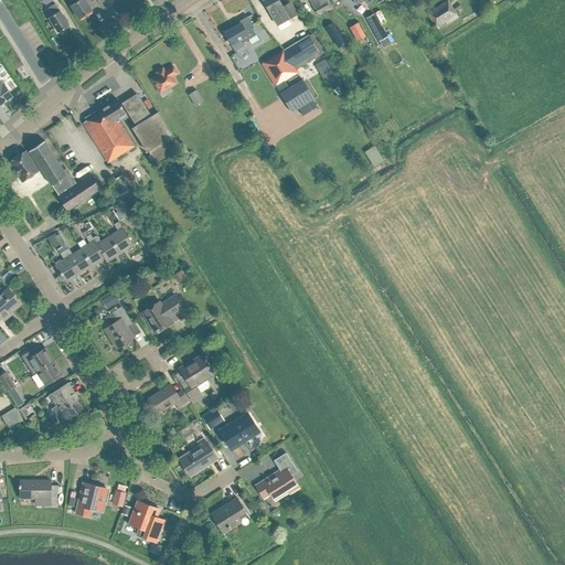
[(78,19),(92,10),(85,0),(67,0),(71,4),(70,4),(78,19)]
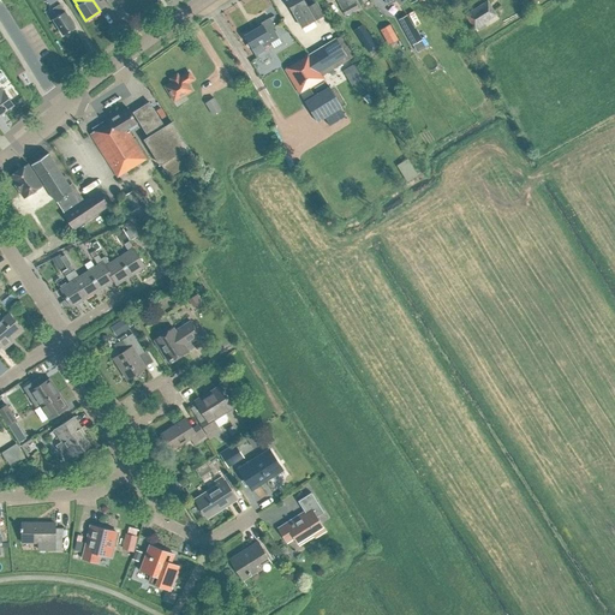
[(302,27),(323,15),(316,3),(306,7),(305,5),(303,0),(286,0),(286,1),(302,27)]
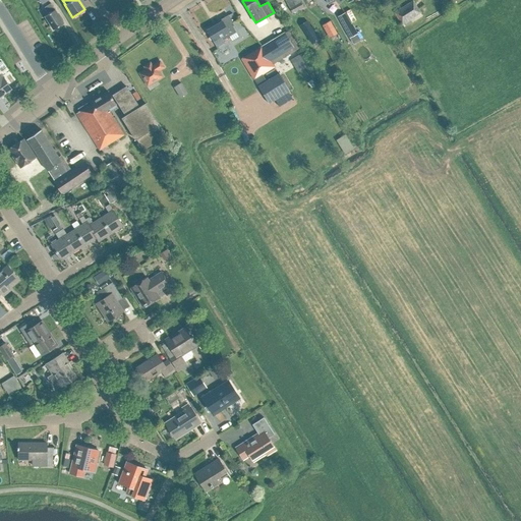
[(285,0),(292,12),(297,9),(292,0),(285,0)]
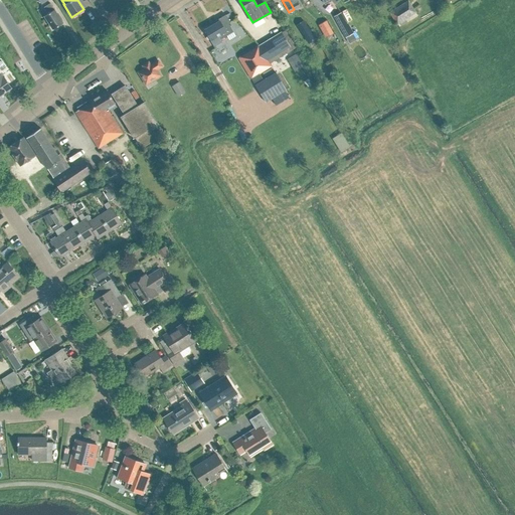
[(289,0),(294,9),(300,6),(296,0),(289,0)]
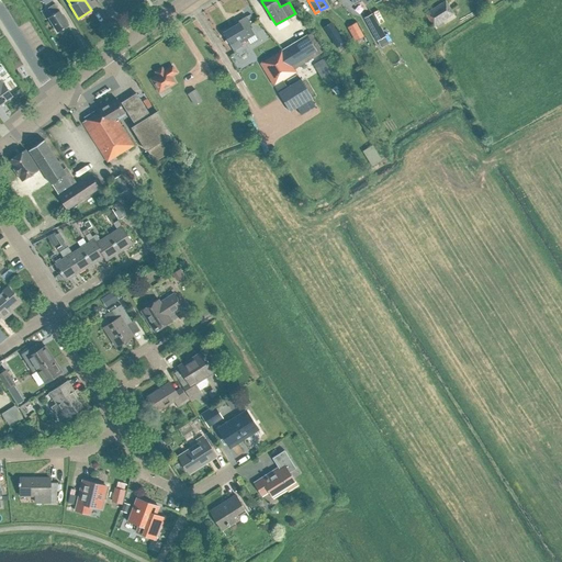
[(434,26),(453,13),(445,0),(425,13),(434,26)]
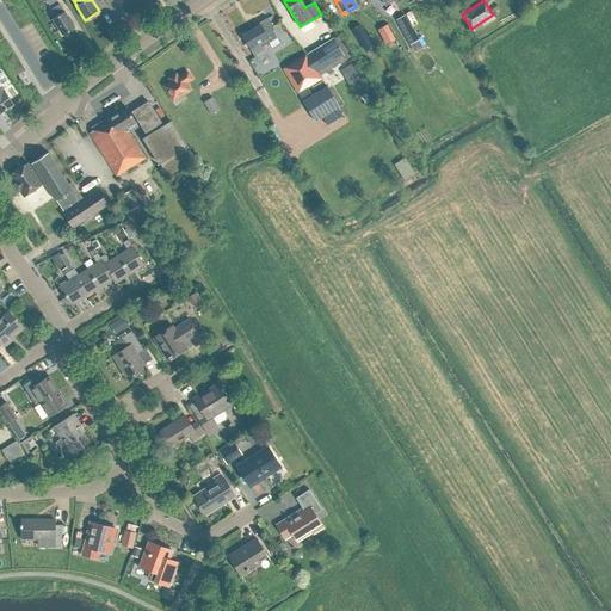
[(62,35),(74,28),(63,11),(59,4),(51,8),(56,16),(51,18),(62,35)]
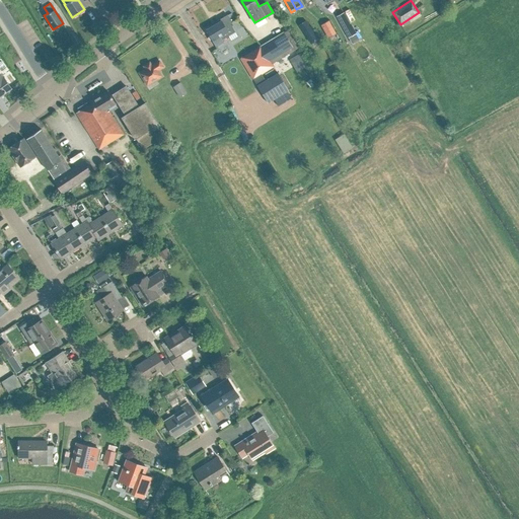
[(337,16),(342,26),(349,23),(343,12),(337,16)]
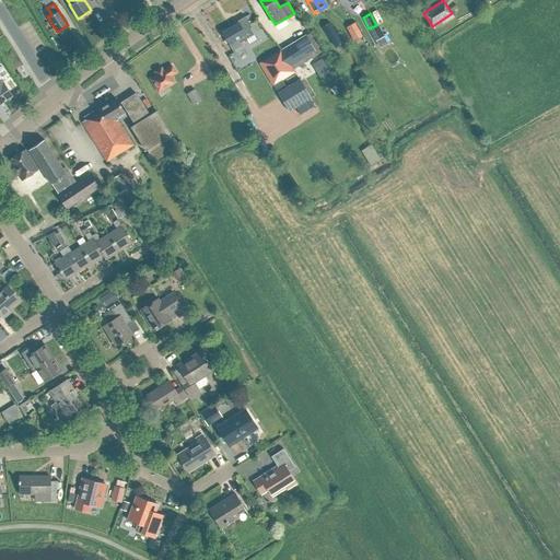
[(237,23),(222,32),(229,44),(228,44),(232,50),(240,46),(238,43),(253,34),(248,26),(251,24),(245,15),(236,21),(237,23)]
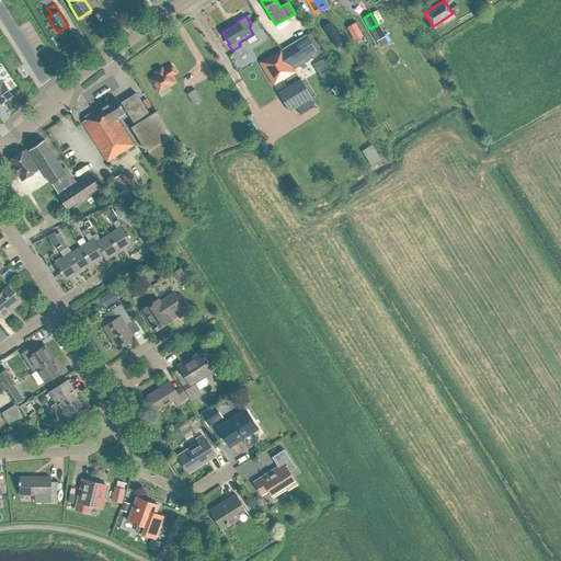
[(330,22),(322,27),(335,47),(343,43),(330,22)]
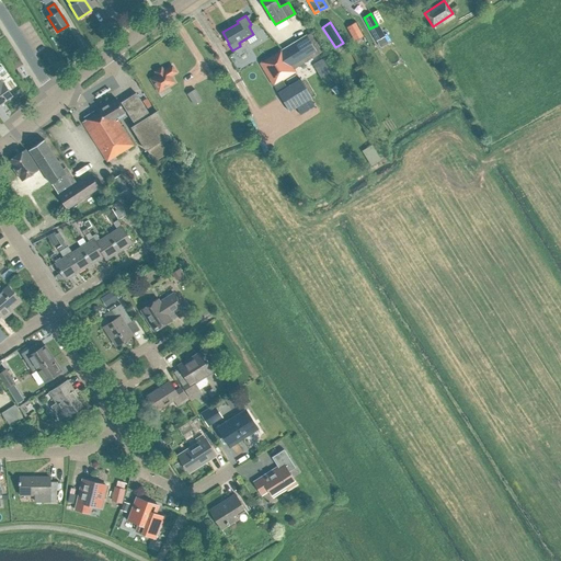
[(355,22),(347,26),(354,39),(362,35),(355,22)]
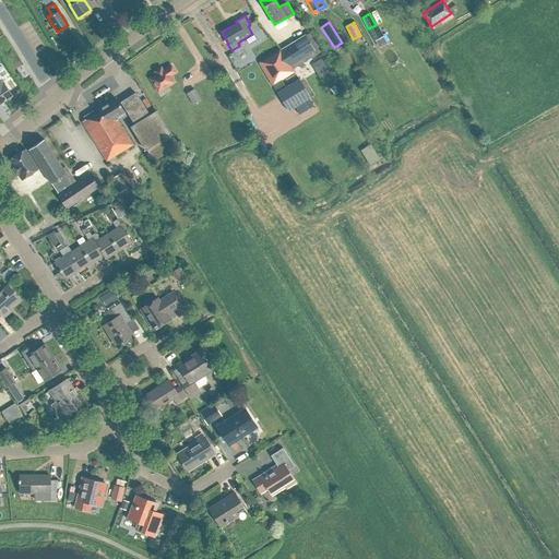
[(296,40),(281,49),(290,64),(306,56),(314,50),(305,35),(296,40)]
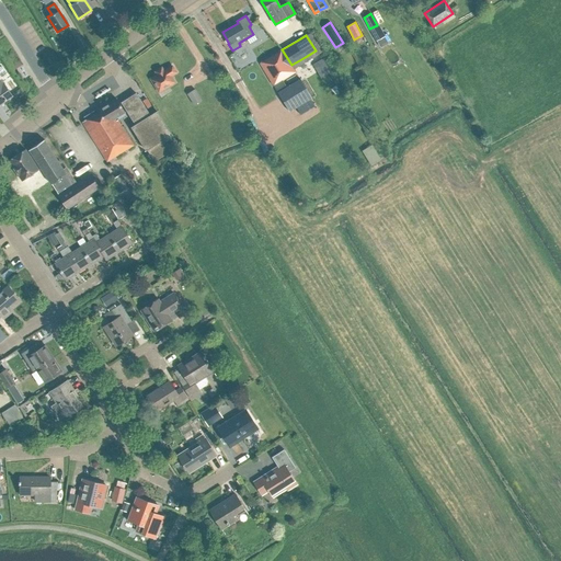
[(282,49),(260,63),(273,86),(277,92),(288,111),(311,98),(300,79),(286,87),(282,80),(296,71),(292,65),(282,49)]
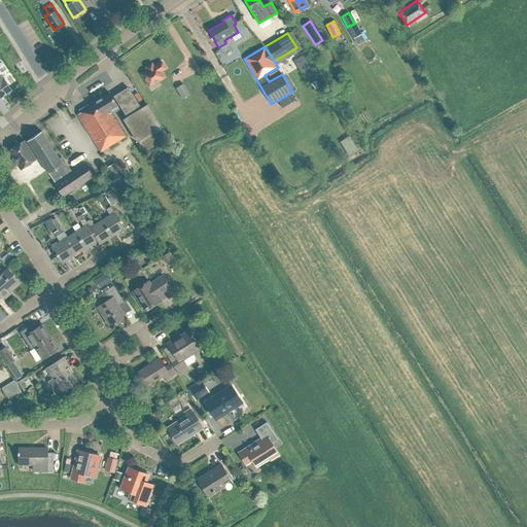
[(303,55),(293,61),(301,73),(310,68),(303,55)]
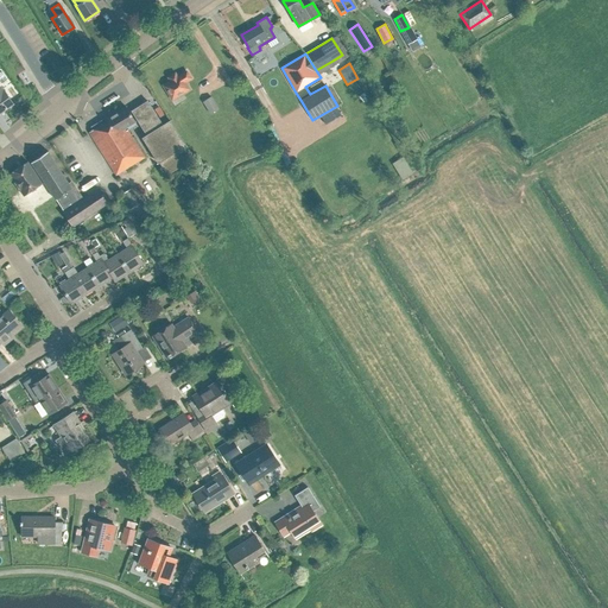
[(163,84),(171,97),(181,90),(182,93),(189,89),(184,82),(190,77),(187,71),(177,77),(175,73),(169,77),(170,81),(163,84)]
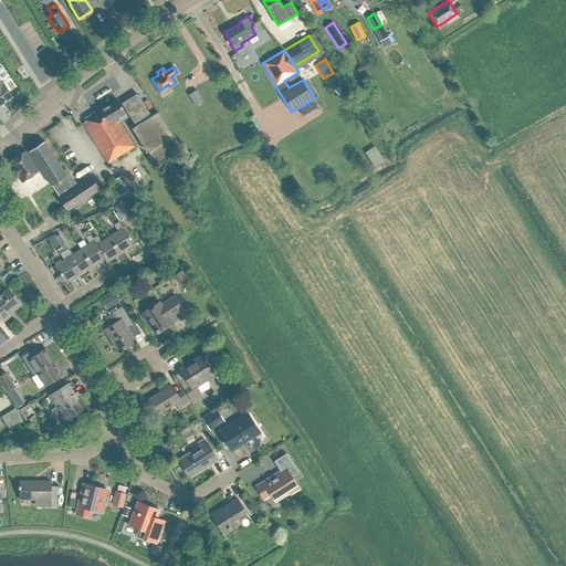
[(0,103),(12,95),(3,83),(2,84),(0,80),(0,103)]
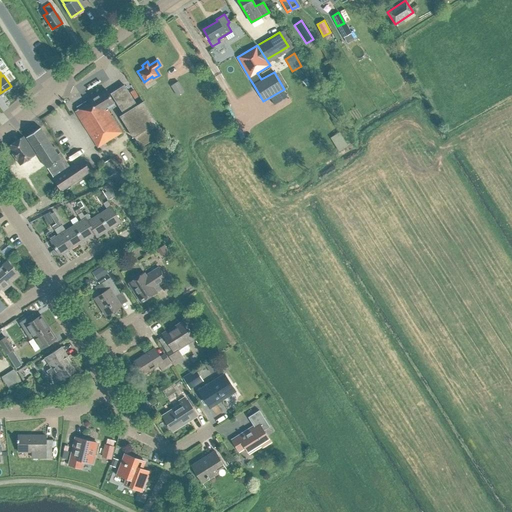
[(177,95),(183,91),(177,81),(170,85),(177,95)]
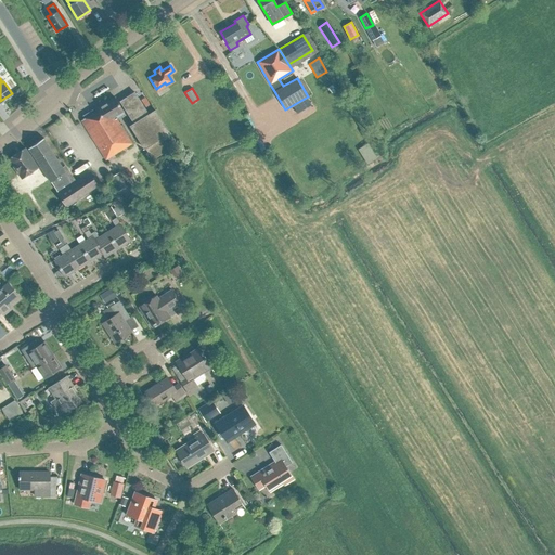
[(153,158),(177,143),(155,110),(149,114),(134,92),(119,101),(133,123),(129,126),(144,149),(145,147),(153,158)]
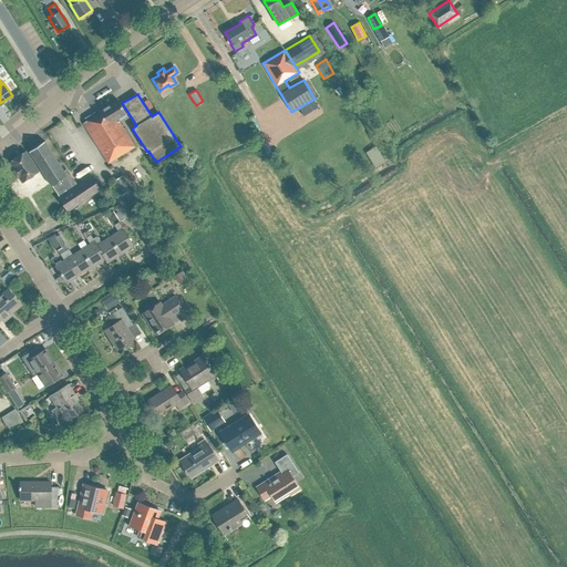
[(107,163),(134,146),(119,121),(117,122),(115,120),(125,113),(116,99),(99,111),(100,112),(82,123),(107,163)]
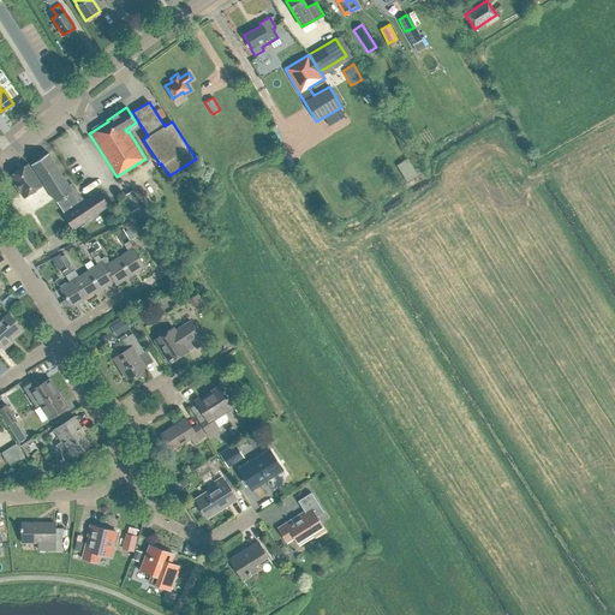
[(286,137),(280,141),(290,159),(296,155),(286,137)]
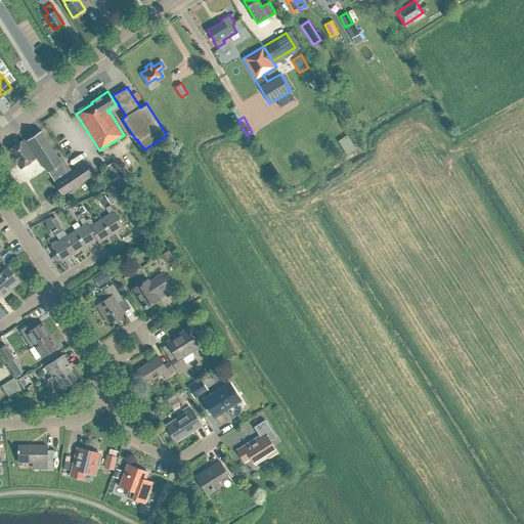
[(62,195),(92,175),(83,162),(69,172),(41,130),(27,139),(47,172),(48,171),(54,181),(54,182),(62,195)]
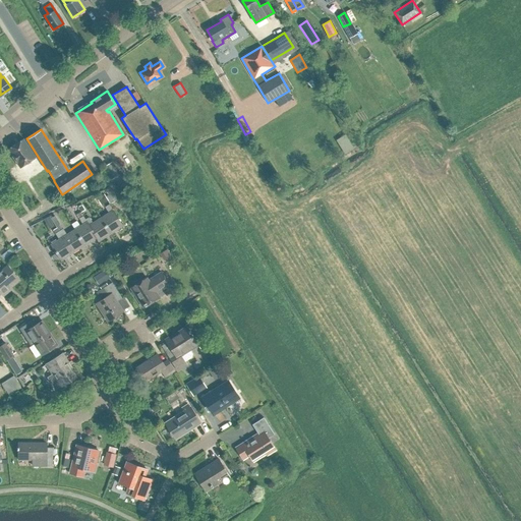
[(19,167),(36,157),(23,138),(8,149),(19,167)]
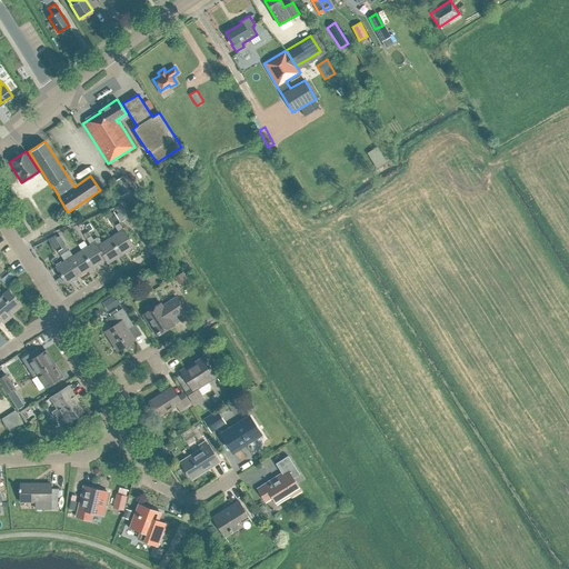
[(121,177),(113,181),(121,195),(129,189),(121,177)]
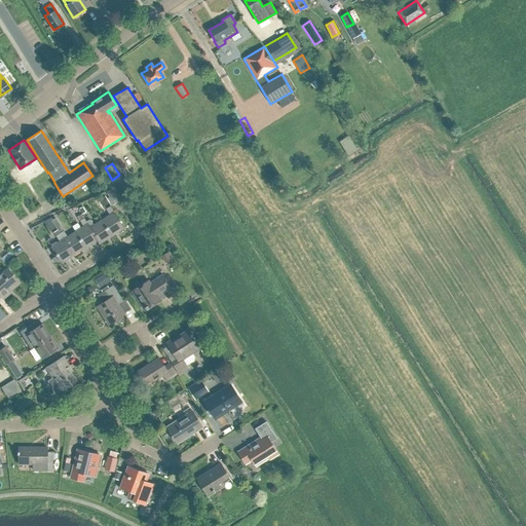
[(179,175),(173,164),(168,166),(175,178),(179,175)]
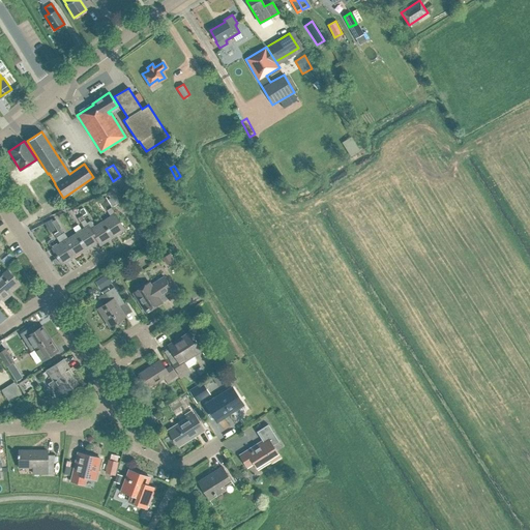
[(10,176),(17,184),(22,181),(17,172),(15,169),(9,172),(10,176)]
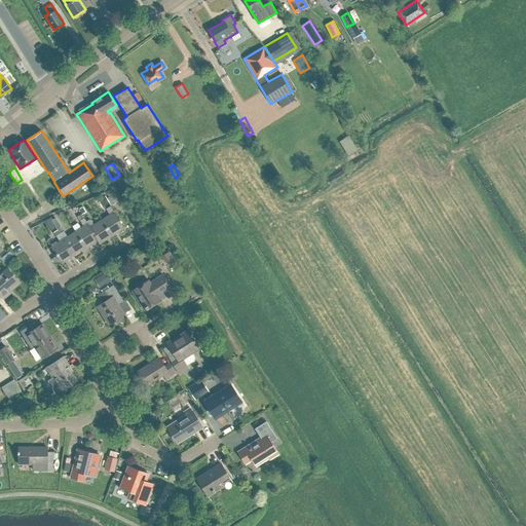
[(102,220),(111,235),(123,228),(113,212),(110,205),(106,209),(109,214),(102,220)]
